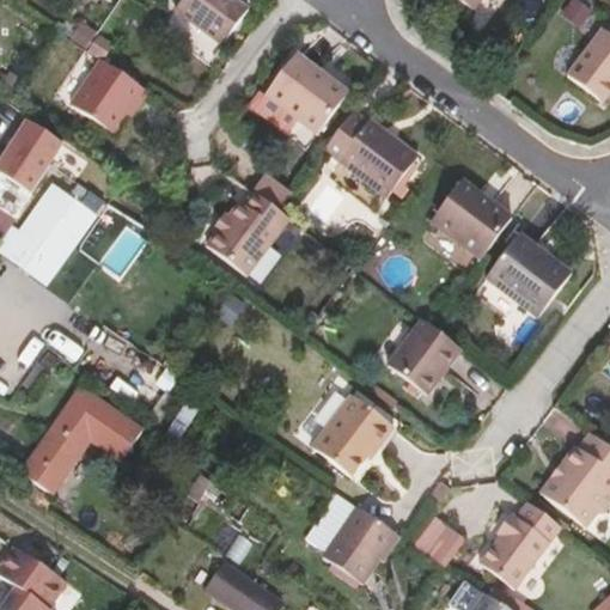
[(245,8),(235,0),(180,0),(174,8),(220,44),(226,36),(231,29),(245,8)]
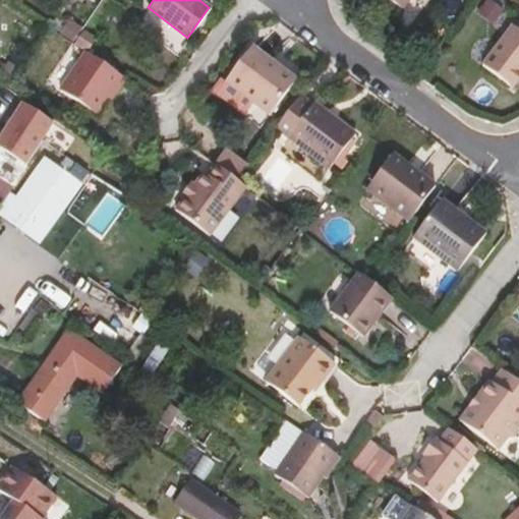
[(483,0),(476,10),(491,20),(500,8),(488,0),(483,0)]
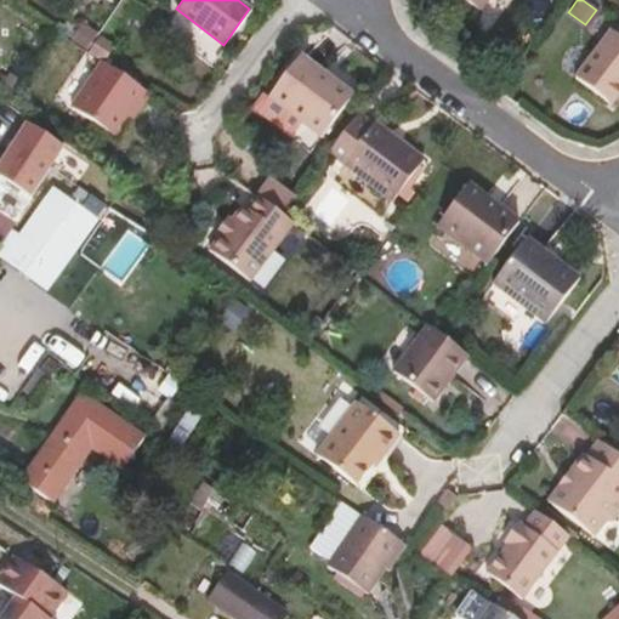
[(54,28),(69,39),(77,29),(61,18),(54,28)]
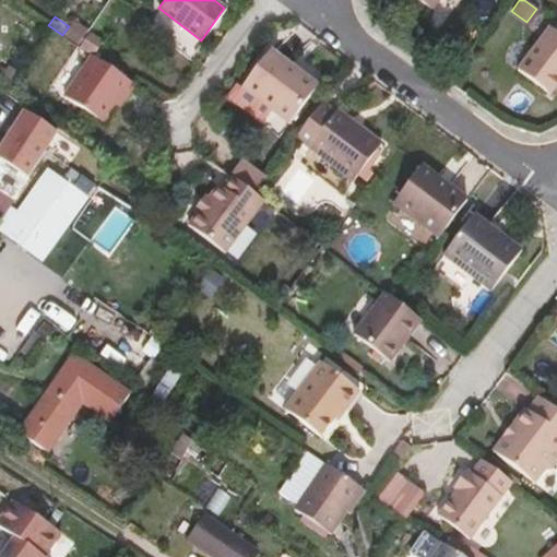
[(556,19),(552,26),(548,24),(516,68),(548,93),(556,81),(556,19)]
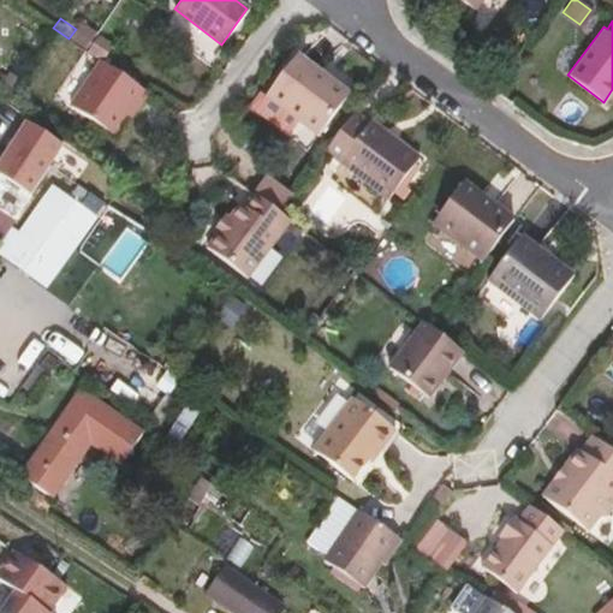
[(95,36),(85,52),(99,60),(100,61),(111,47),(95,36)]
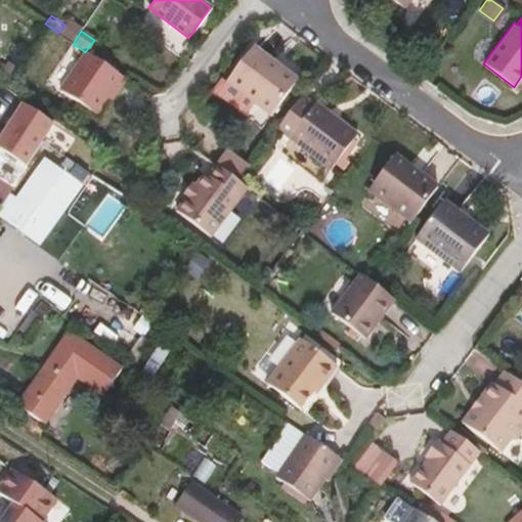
[(297,79),(252,44),(225,80),(215,93),(240,113),(250,99),(270,115),(297,79)]
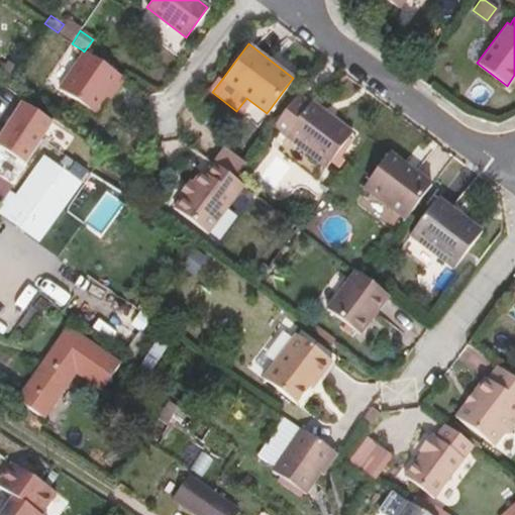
[(113,91),(122,77),(84,52),(83,50),(57,89),(93,112),(104,97),(109,89),(113,91)]
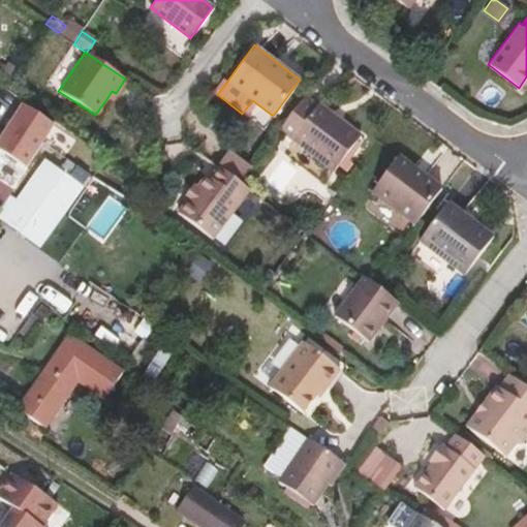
[(0,76),(6,82),(17,67),(6,61),(0,70),(0,76)]
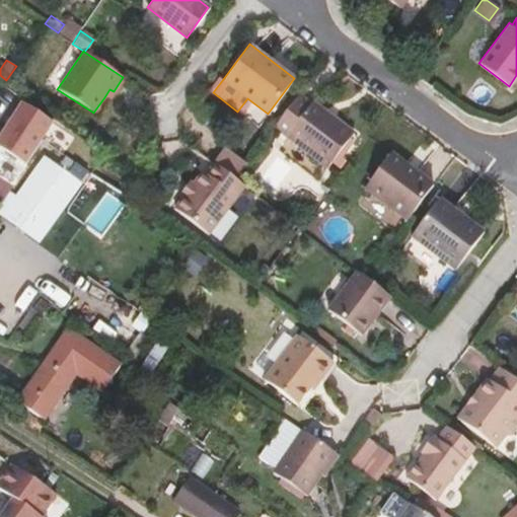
[(107,99),(114,91),(109,89),(104,97),(107,99)]
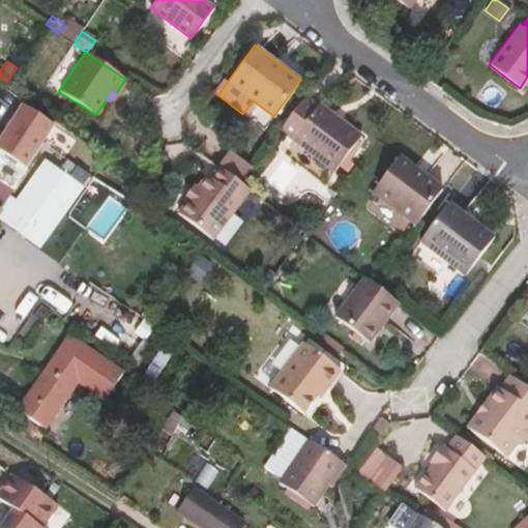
[(317,105),(304,95),(279,129),(333,171),(360,136),(318,103),(317,105)]
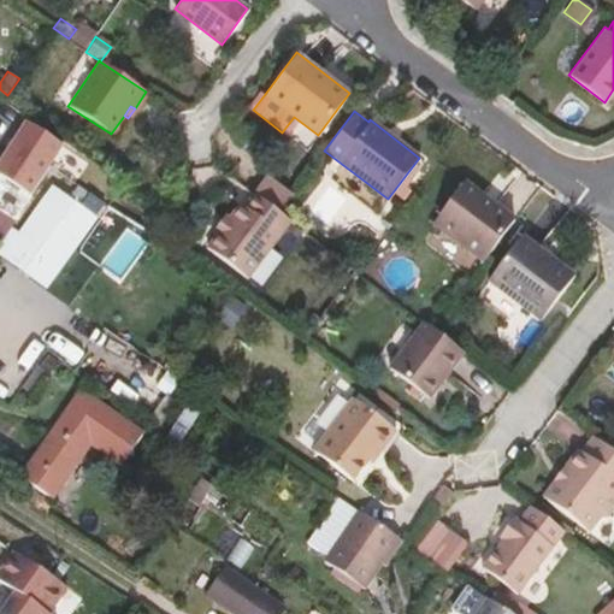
[(25,120),(11,142),(40,160),(54,140),(25,120)]
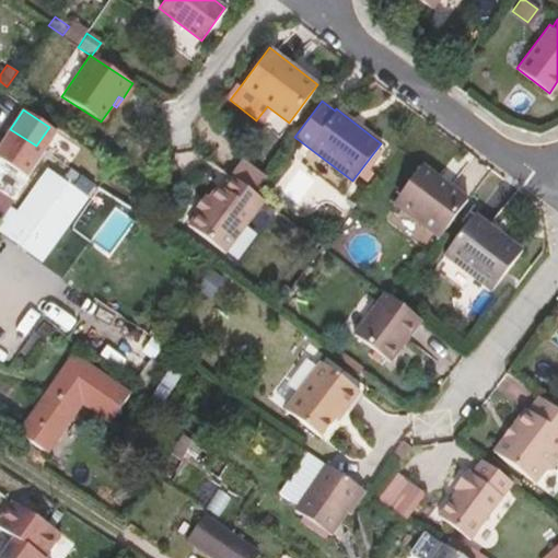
[(0,151),(30,172),(43,150),(36,146),(10,129),(9,128),(0,141),(0,151)]
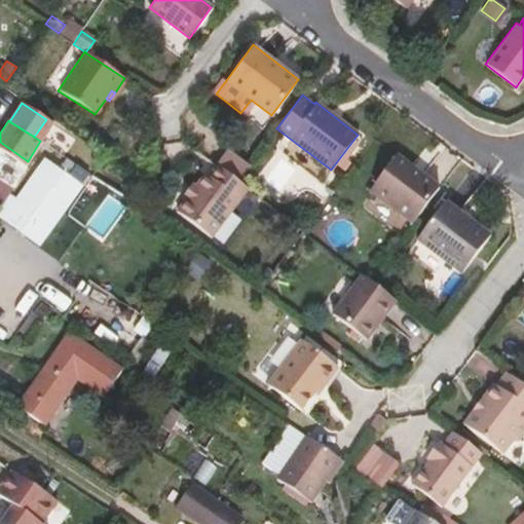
[(0,181),(10,188),(25,165),(0,148),(0,181)]
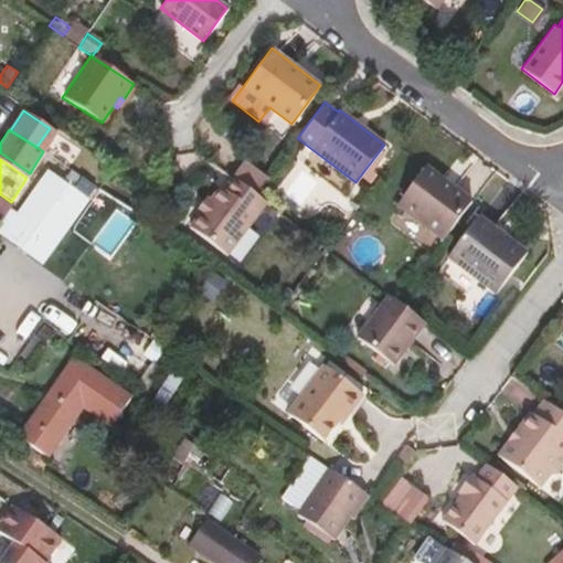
[(243,159),(231,178),(254,195),(267,178),(243,159)]
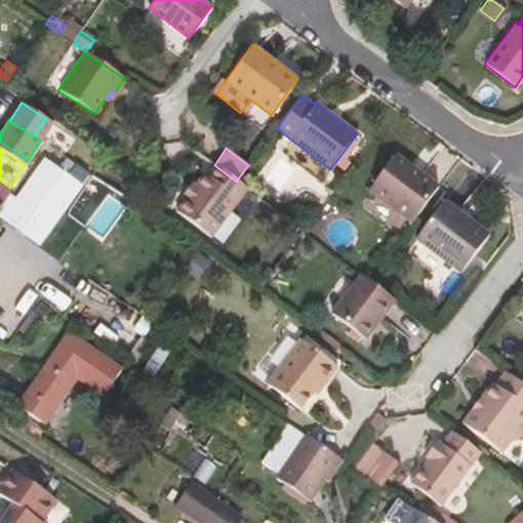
[(410,222),(438,187),(395,154),(367,190),(410,222)]
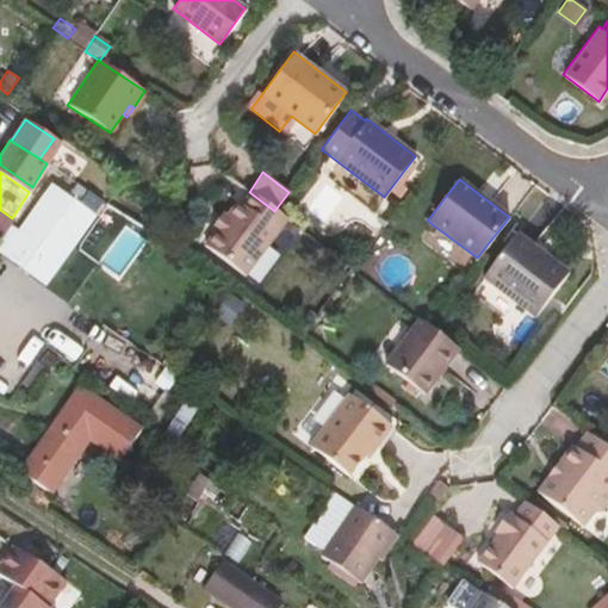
[(93,208),(53,182),(20,234),(61,259),(93,208)]
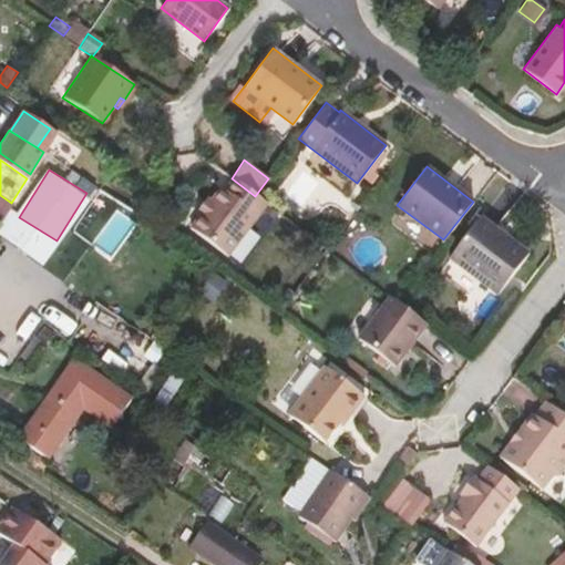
[(268,178),(255,196),(266,204),(287,177),(275,170),(268,178)]
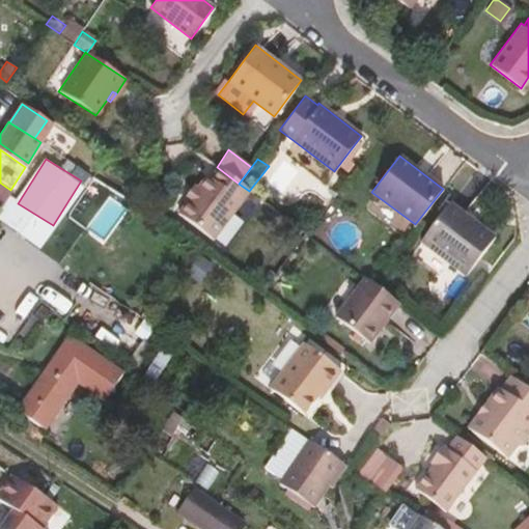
[(249,191),(239,184),(217,167),(207,178),(205,175),(176,213),(212,240),(249,191)]
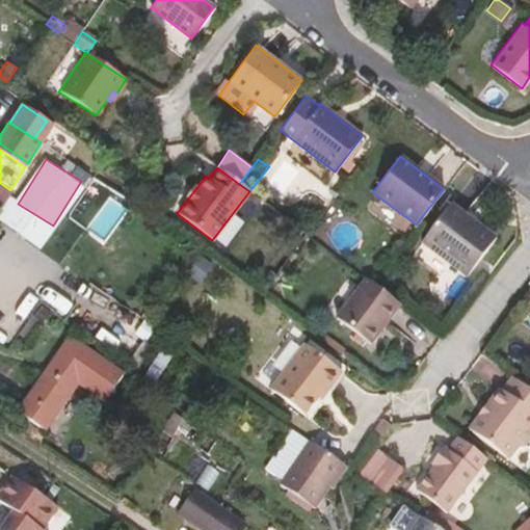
[(495,237),(450,202),(420,241),(466,275),(495,237)]
